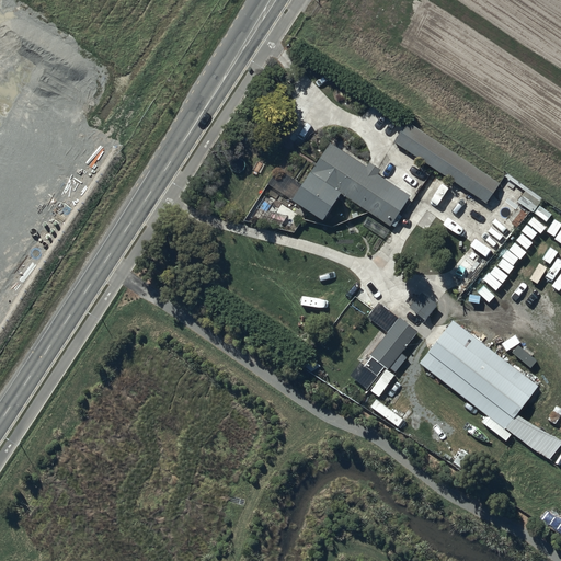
[(407,122),(395,141),(487,202),(499,182),(407,122)]
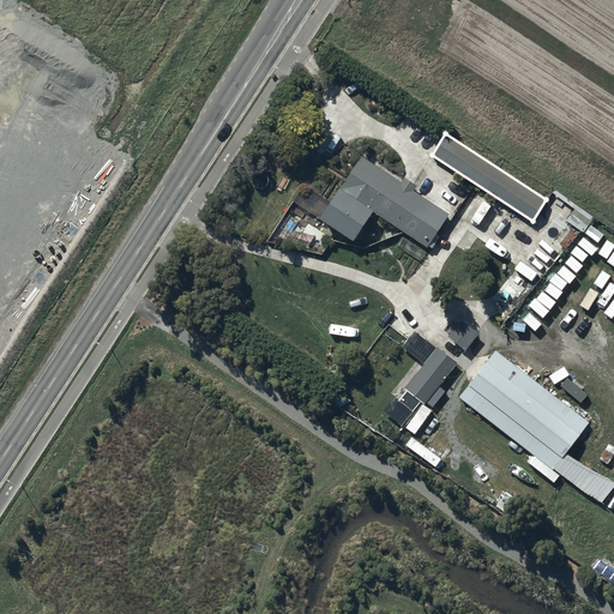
[(362,156),(320,217),(354,239),(372,211),(427,246),(428,245),(433,248),(440,238),(435,234),(450,212),(414,191),(417,185),(404,178),(402,181),(362,156)]
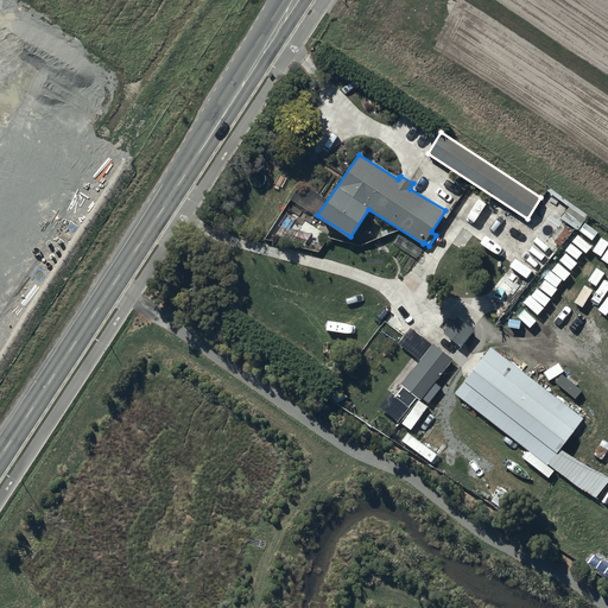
[(457,315),(443,333),(461,346),(474,328),(457,315)]
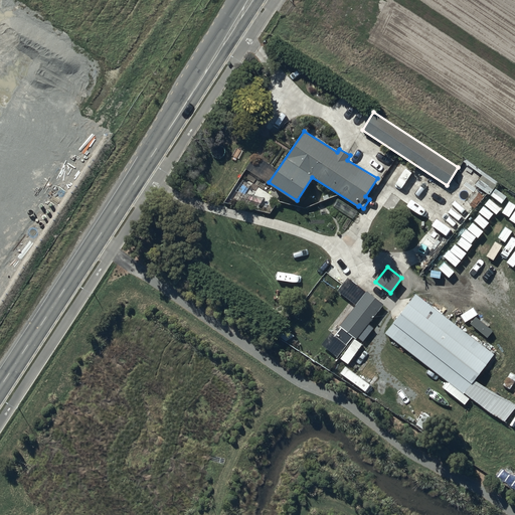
[(367,291),(339,324),(356,338),(384,305),(367,291)]
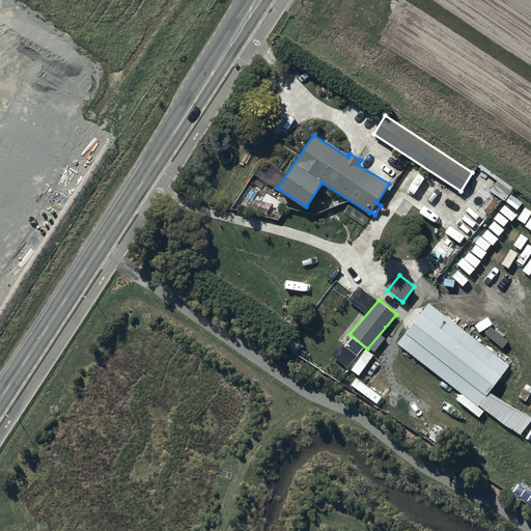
[(428,302),(397,343),(478,404),(509,363),(428,302)]
